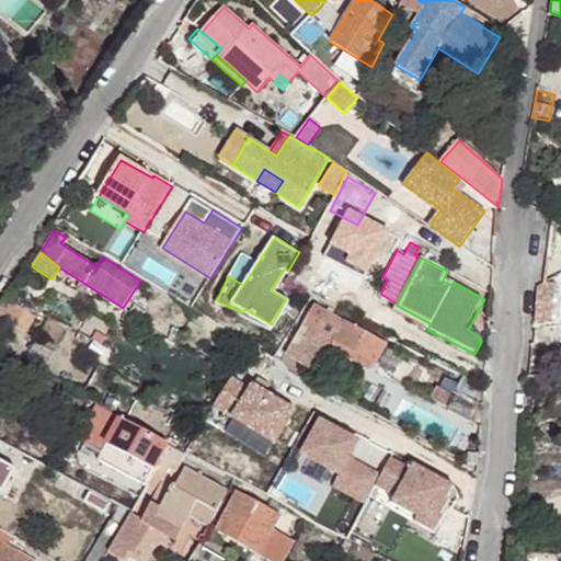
[(546,284),(537,289),(535,321),(551,322),(553,284),(546,284)]
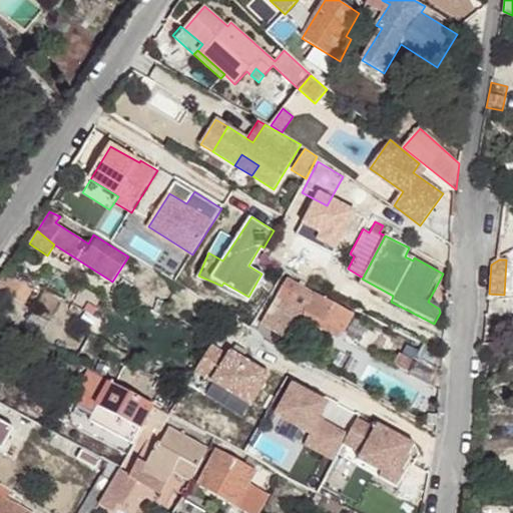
[(287,279),(277,297),(262,325),(292,341),(304,319),(316,326),(321,329),(338,339),(341,332),(344,334),(353,315),(287,279)]
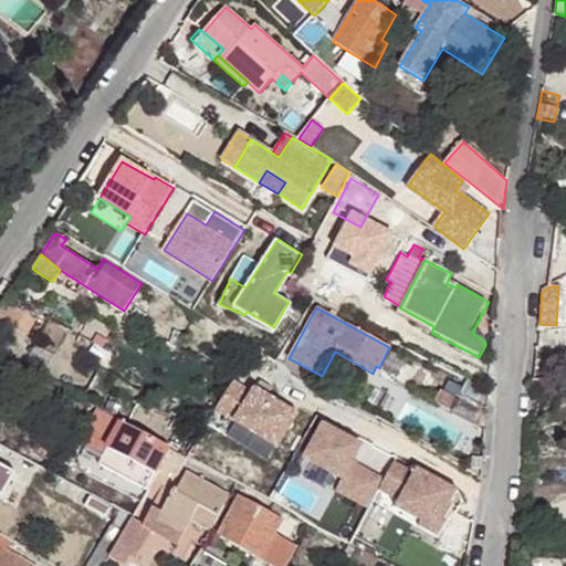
[(399,307),(396,314),(431,333),(433,326),(399,307)]
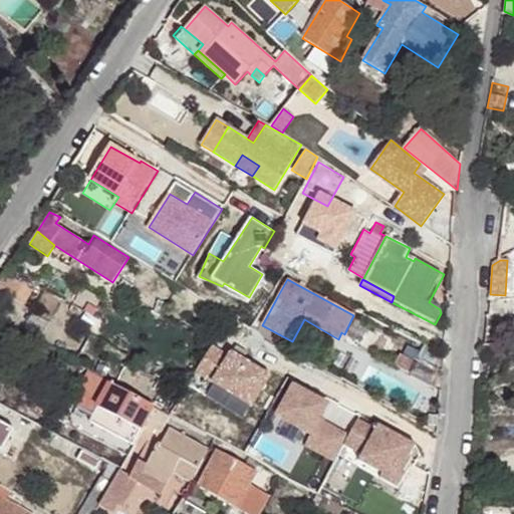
[(201,317),(196,327),(208,333),(212,324),(201,317)]
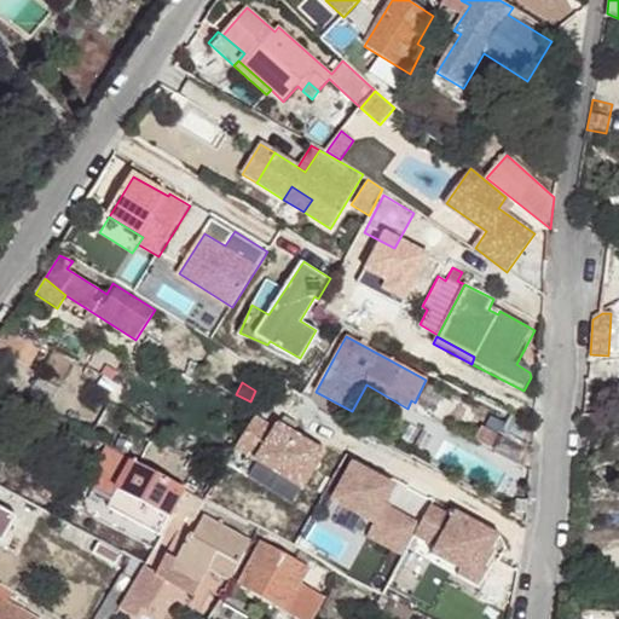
[(0,411),(11,394),(0,388),(0,411)]
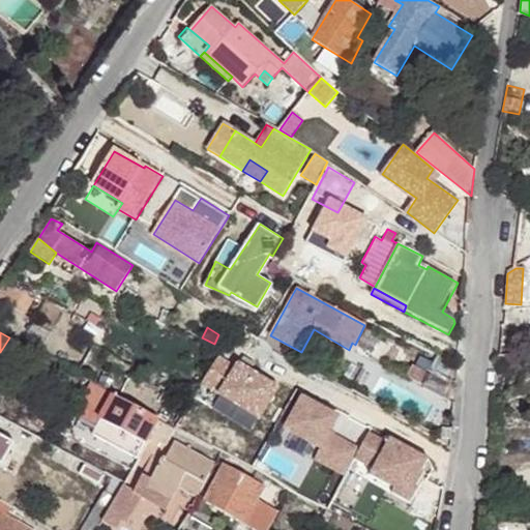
[(326,336),(323,343),(328,345),(331,340),(326,336)]
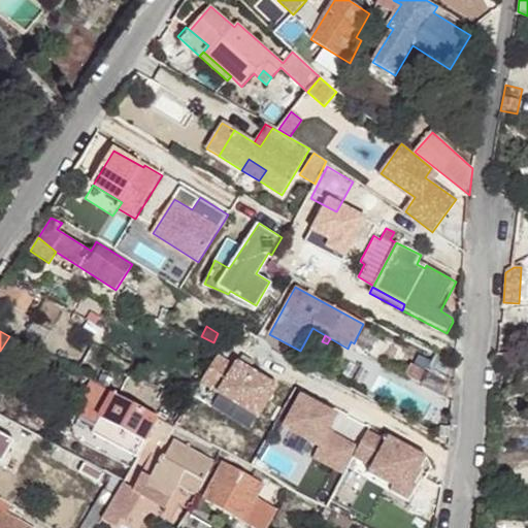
[(0,351),(0,352),(7,356),(17,339),(9,336),(0,351)]
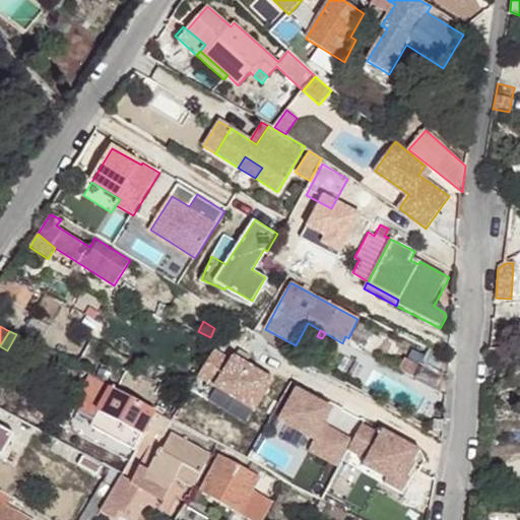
[(215,387),(233,361),(215,349),(199,377),(215,387)]
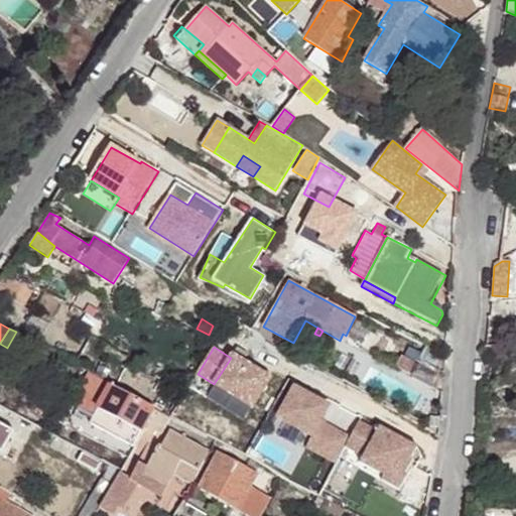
[(233,354),(244,361),(249,354),(238,347),(233,354)]
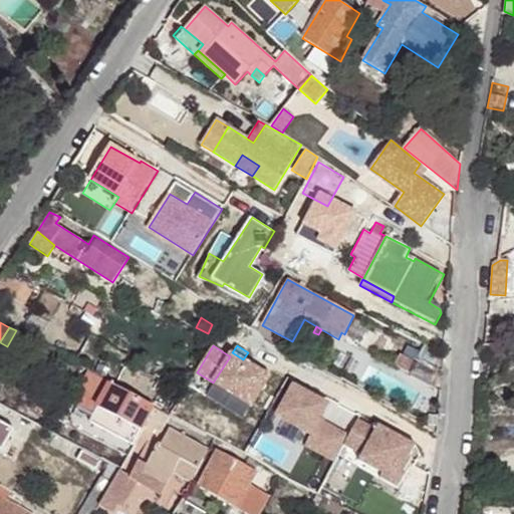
[(230,356),(213,382),(251,406),(270,376),(243,359),(232,352),(230,356)]
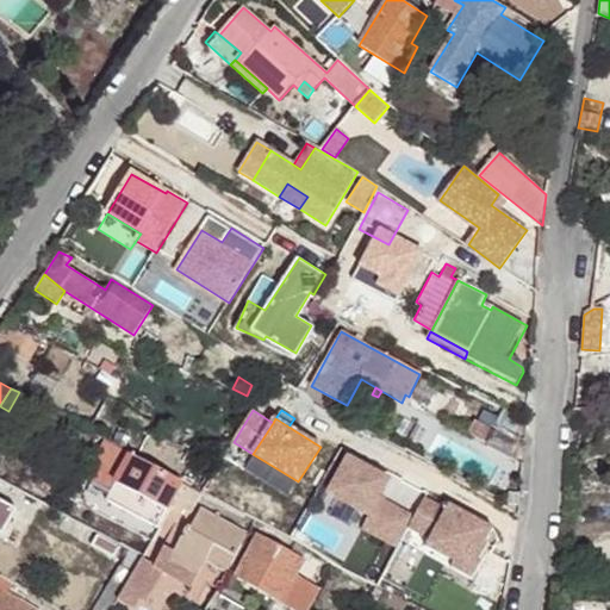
[(475,421),(468,434),(487,443),(487,446),(517,462),(520,439),(495,427),(493,429),(475,421)]
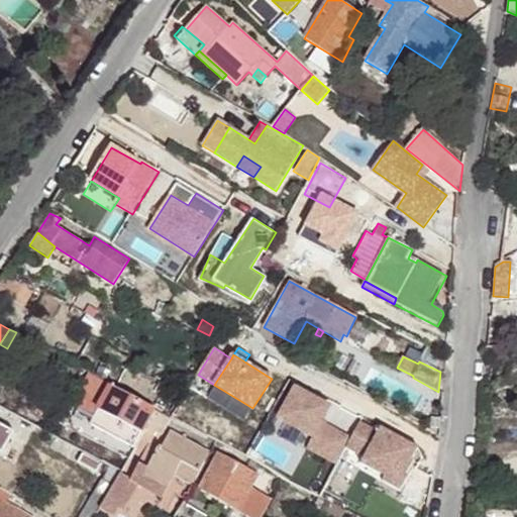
[(71,412),(91,422),(111,384),(91,374),(71,412)]
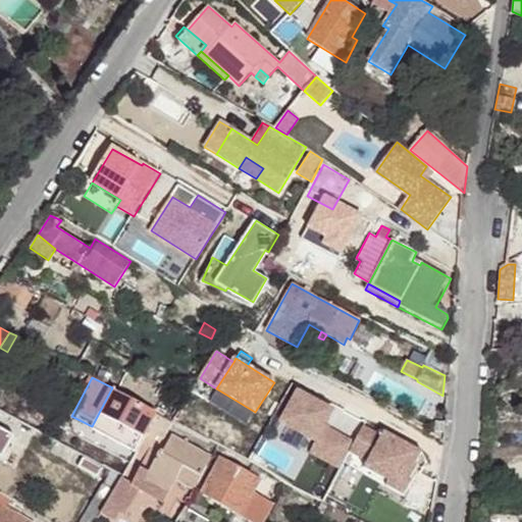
[(92,426),(91,428),(136,452),(155,412),(156,411),(112,387),(92,426)]
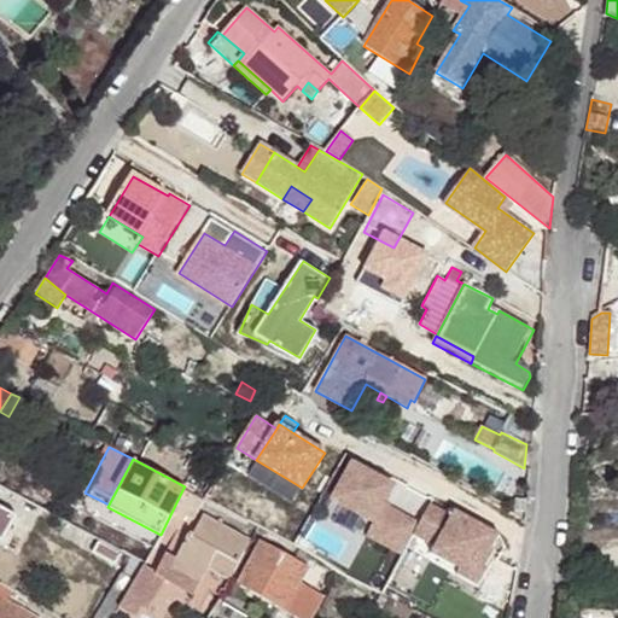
[(384,505),(394,487),(354,465),(333,501),(373,524),(384,505)]
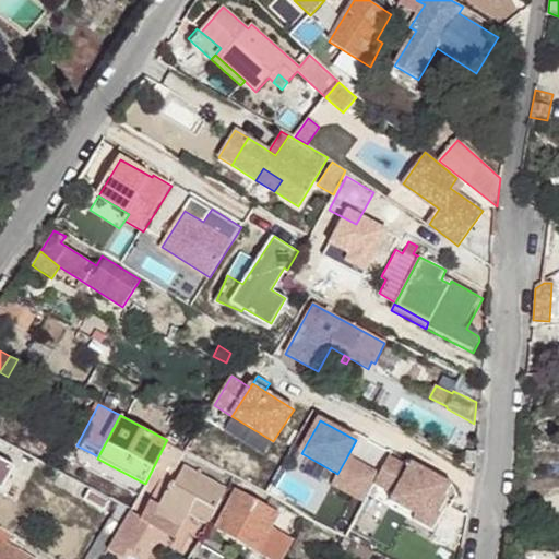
[(163,454),(179,463),(186,452),(169,443),(163,454)]
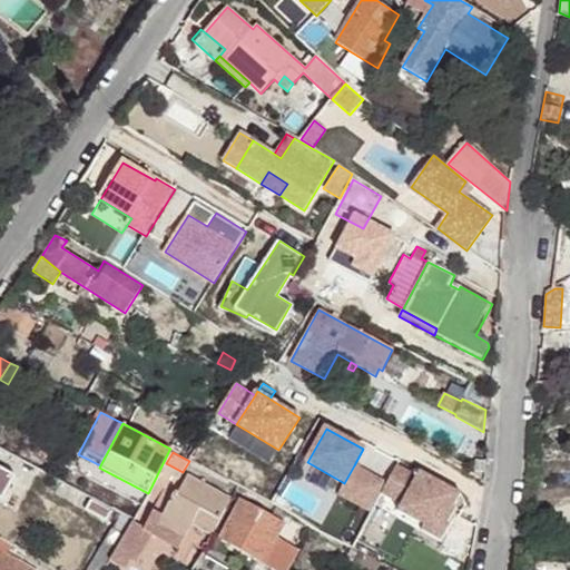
[(357,504),(373,475),(354,465),(344,483),(338,494),(357,504)]
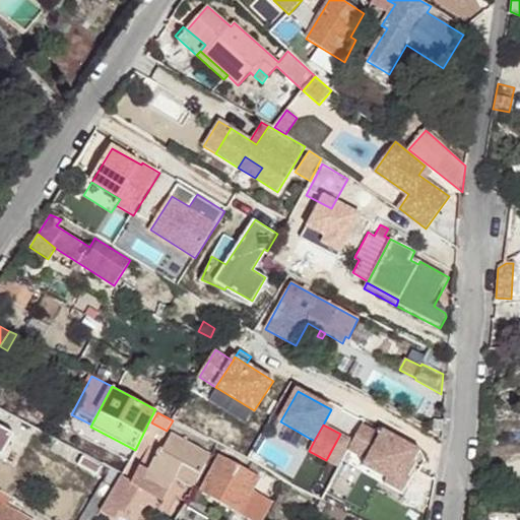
[(353,441),(341,461),(402,494),(410,479),(408,478),(416,463),(414,461),(420,450),(383,430),(380,434),(362,425),(353,441)]
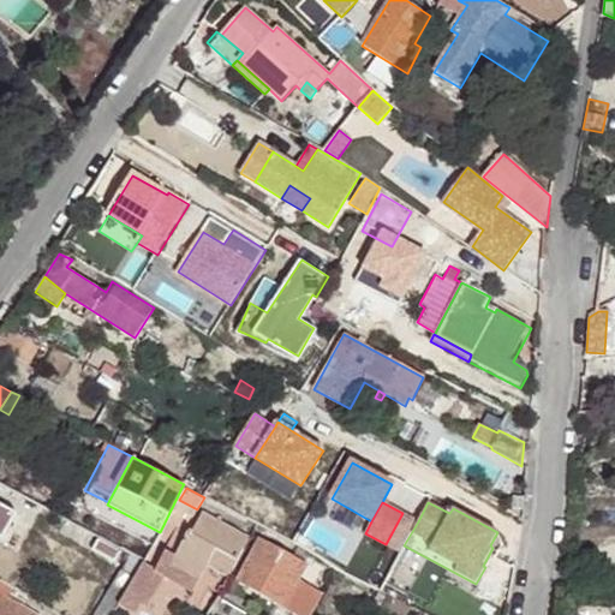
[(156,571),(156,572),(165,577),(193,593),(207,568),(209,562),(231,573),(248,541),(202,513),(191,536),(178,529),(166,551),(156,571)]
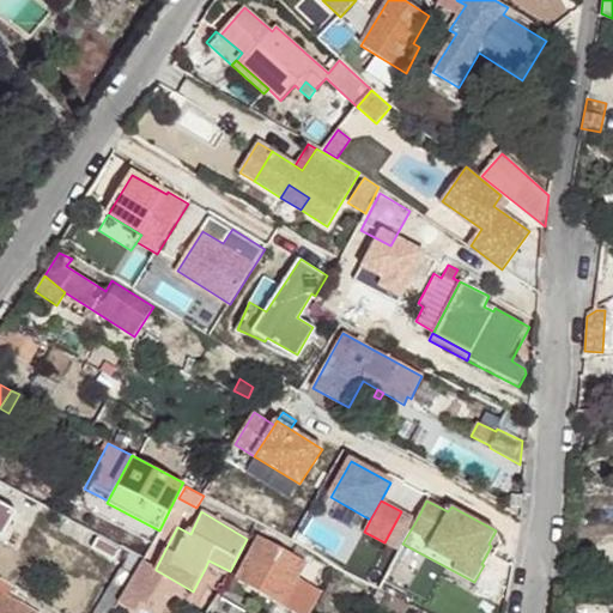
[(402,544),(417,520),(401,511),(384,542),(399,551),(402,544)]
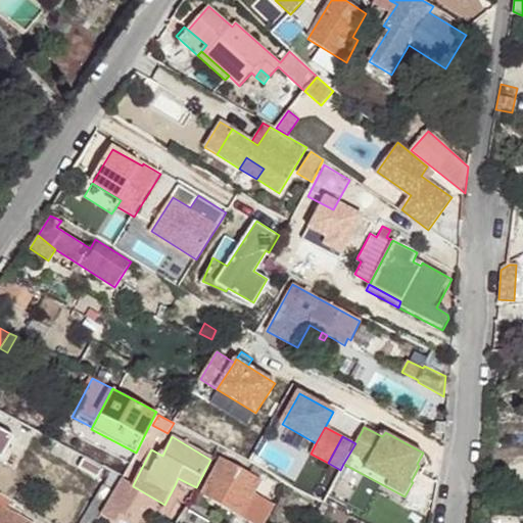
[(205,450),(212,455),(218,446),(209,442),(205,450)]
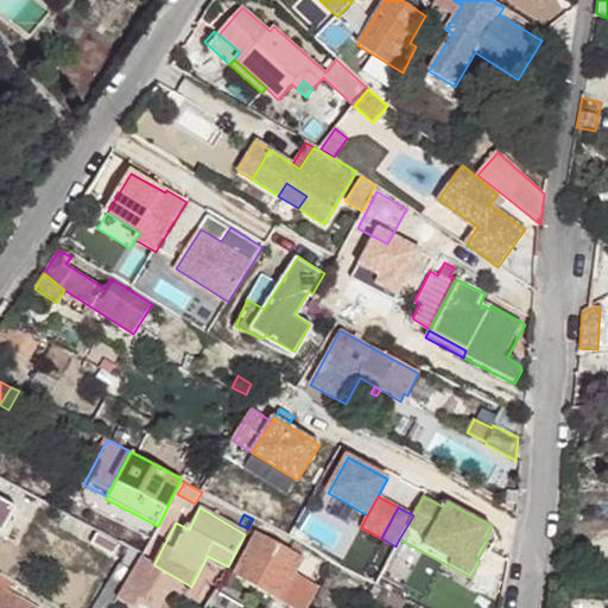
[(99,531),(93,543),(99,545),(93,556),(108,564),(114,553),(120,543),(99,531)]
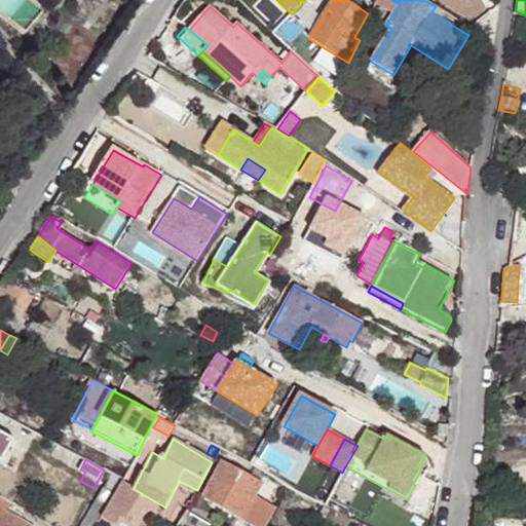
[(223,462),(204,500),(254,525),(265,525),(275,506),(254,494),(260,481),(223,462)]
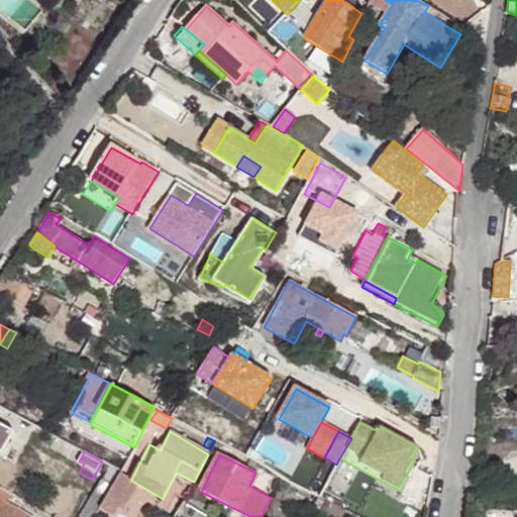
[(192,487),(194,482),(176,473),(174,478),(192,487)]
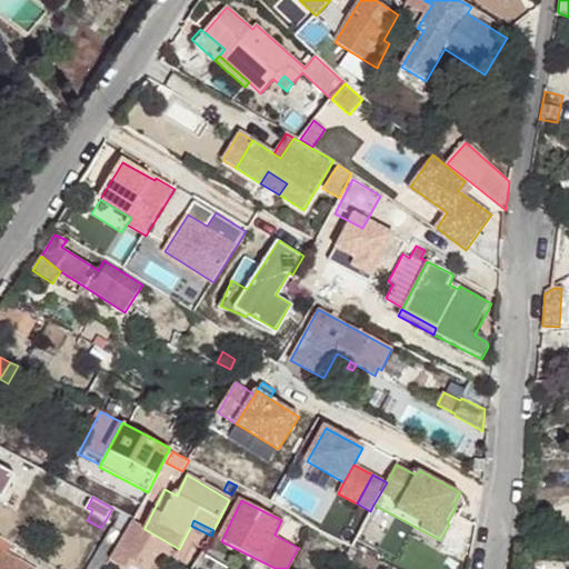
[(145,528),(133,521),(123,537),(110,560),(123,568),(125,568),(130,559),(135,562),(152,533),(145,529),(145,528)]
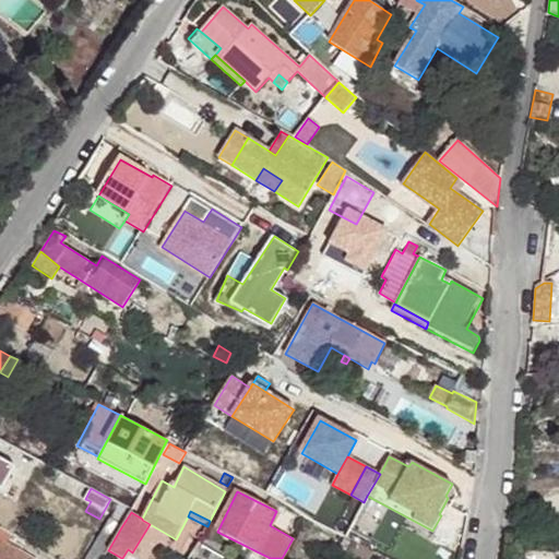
[(110,521),(86,558),(103,558),(108,550),(121,527),(110,521)]
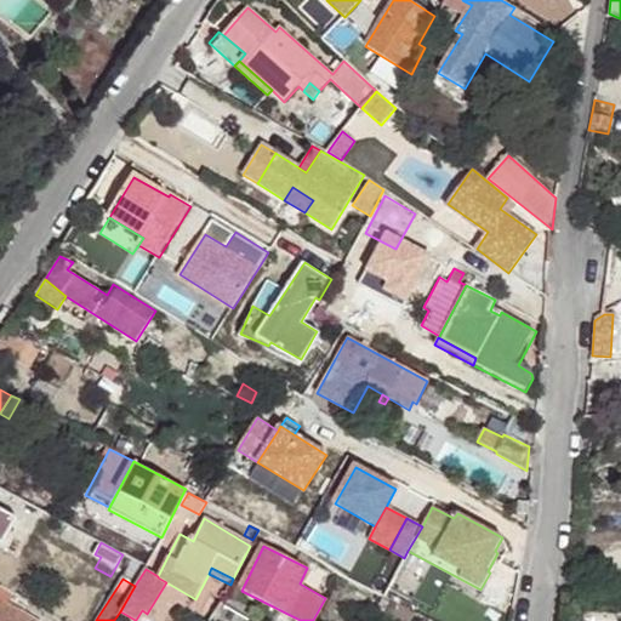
[(0,620),(6,620),(10,616),(16,620),(21,611),(0,598),(0,620)]
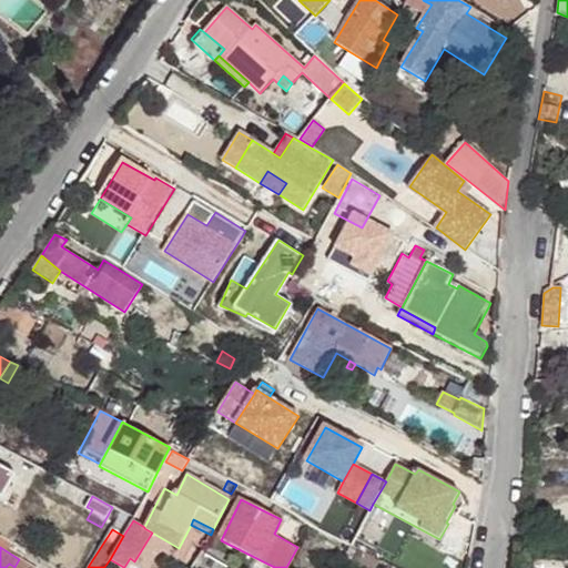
[(375,567),(378,559),(359,549),(354,560),(368,567),(375,567)]
